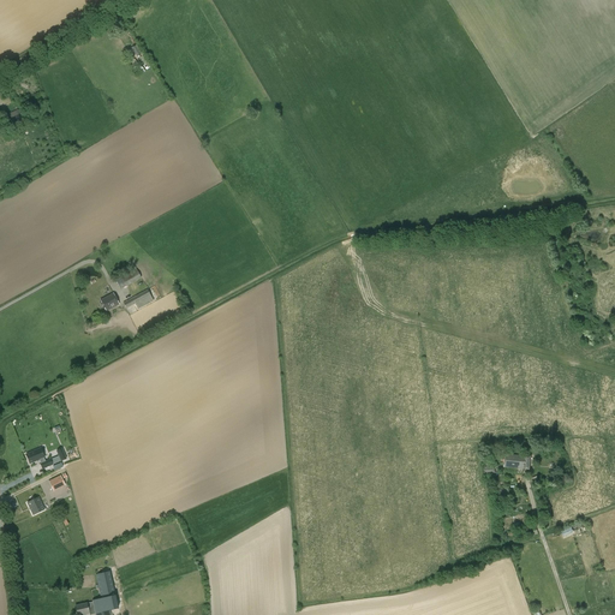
[(131,48),(137,58),(143,53),(138,45),(131,48)]
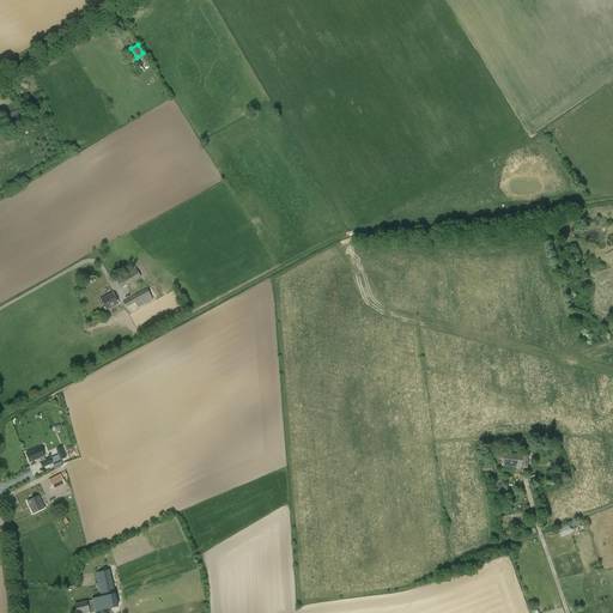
[(8,114),(13,125),(23,120),(18,109),(8,114)]
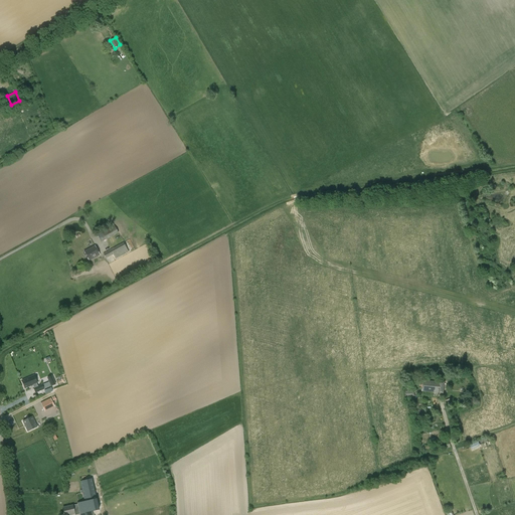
[(106,240),(119,233),(114,225),(97,235),(99,238),(103,235),(106,240)]
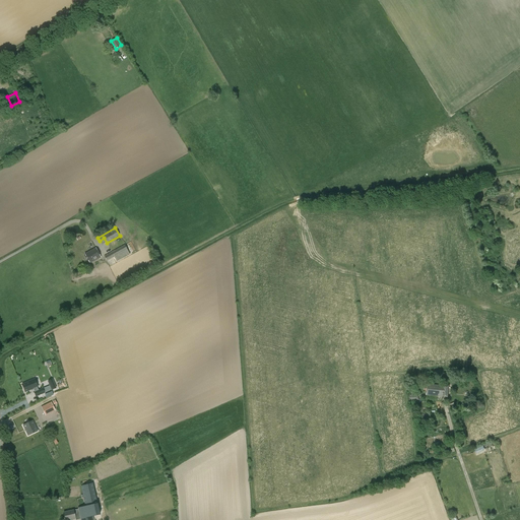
[(117,262),(130,255),(124,245),(104,256),(107,261),(114,257),(117,262)]
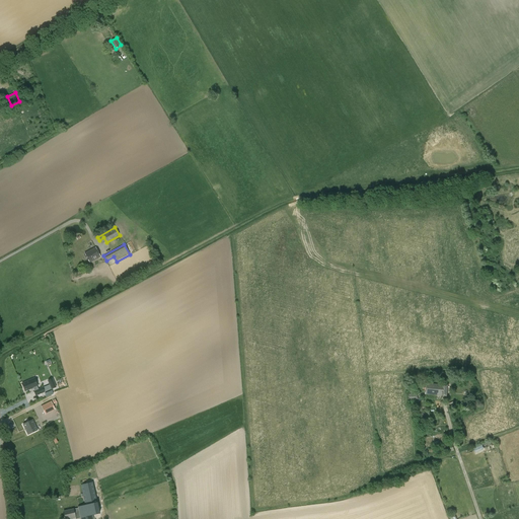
[(84,253),(90,263),(100,257),(95,247),(84,253)]
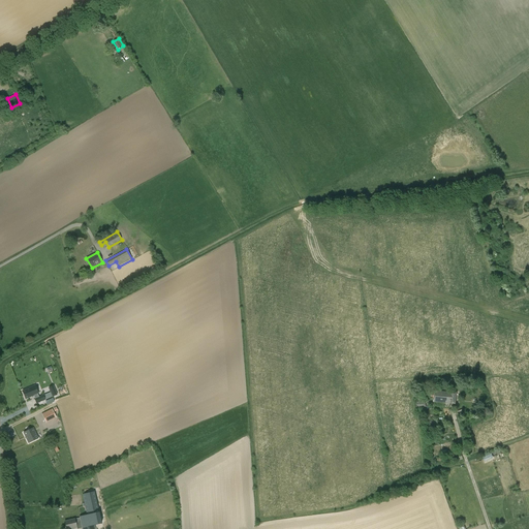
[(43,395),(39,397),(35,385),(23,391),(26,399),(33,396),(37,403),(45,399),(43,395)]
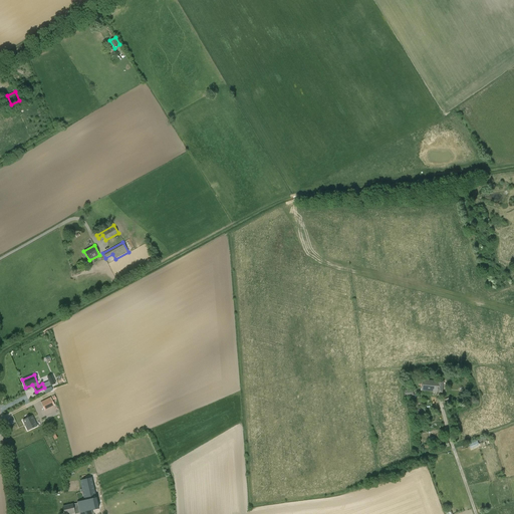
[(422,391),(438,393),(443,393),(444,381),(423,380),(422,391)]
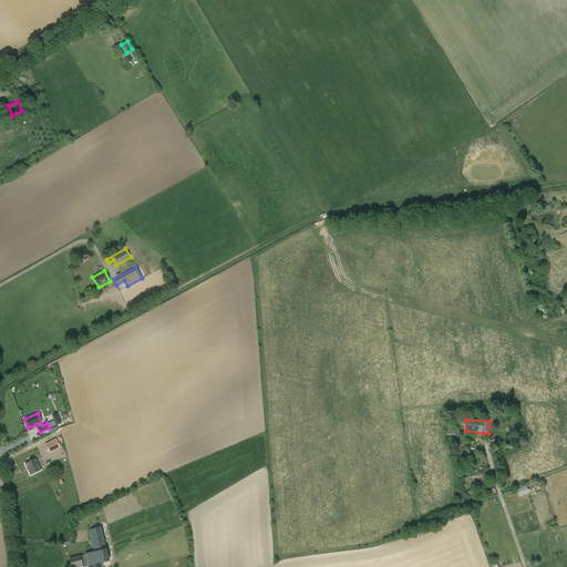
[(446,439),(456,439),(456,430),(446,430),(446,439)]
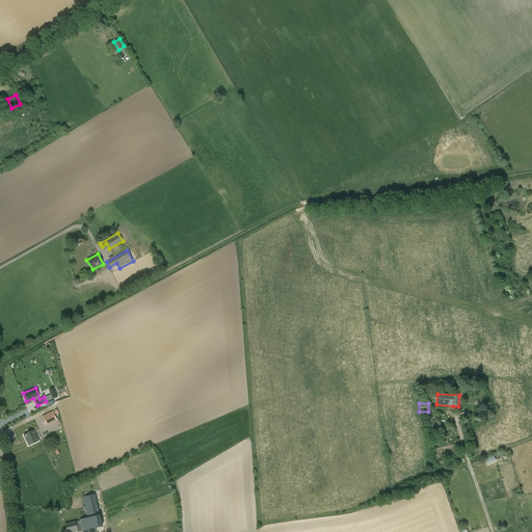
[(52,411),(41,415),(45,424),(55,421),(52,411)]
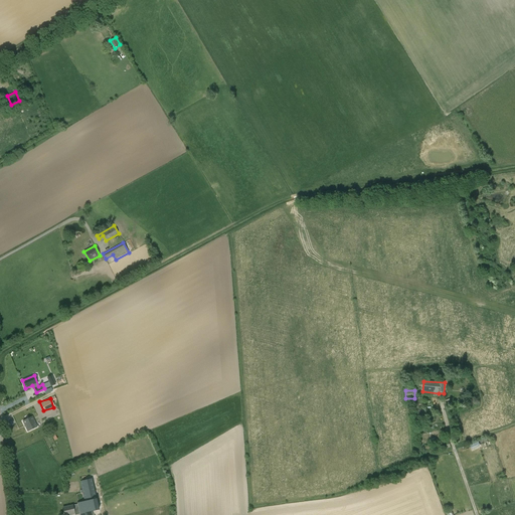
[(32,416),(22,421),(27,432),(37,427),(32,416)]
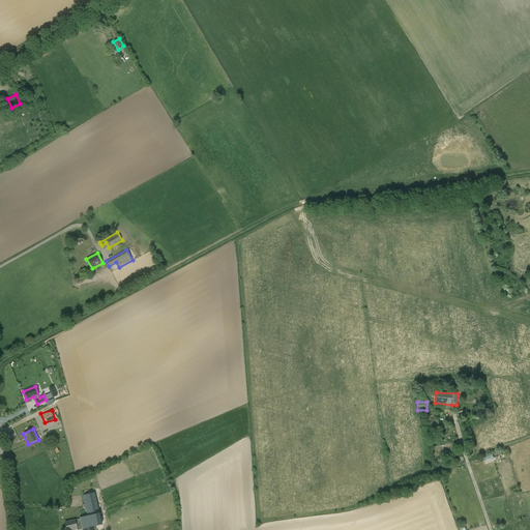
[(486,463),(494,459),(492,453),(483,458),(486,463)]
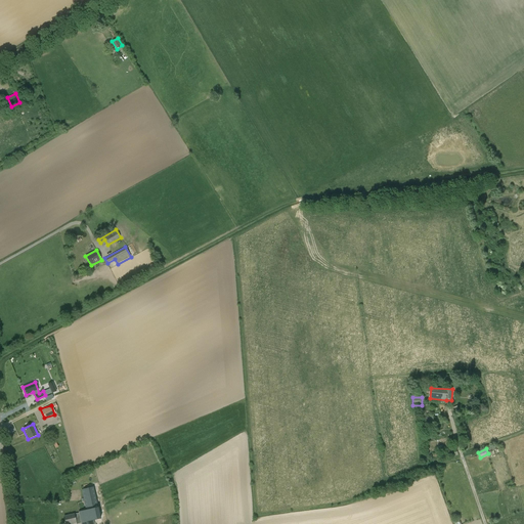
[(74,514),(74,515),(64,517),(66,523),(67,523),(76,522),(76,523),(81,523),(94,523),(93,521),(100,519),(94,487),(81,490),(86,510),(78,512),(79,513),(74,514)]
